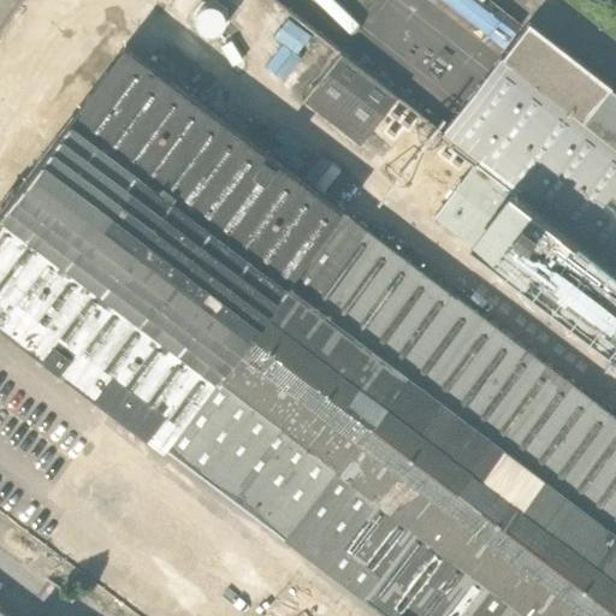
[(276,0),(225,0),(261,27),(279,1),(276,0)]
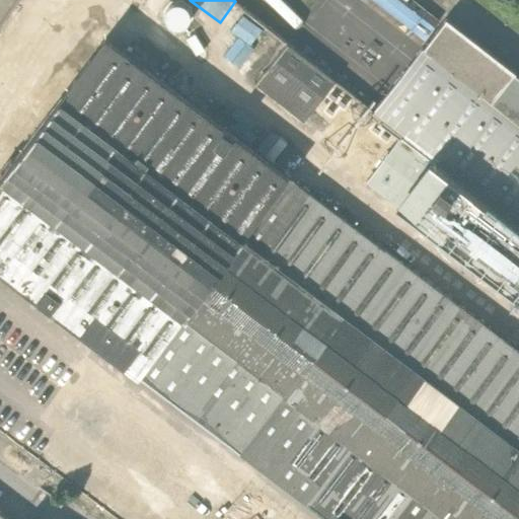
[(518,76),(445,19),(372,114),(400,136),(518,228),(518,76)]
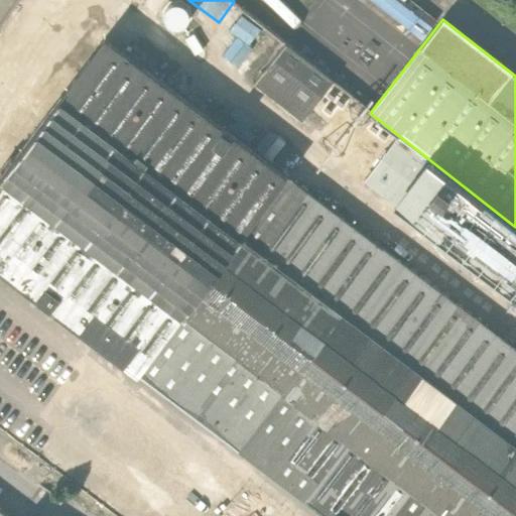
[(0,270),(326,515),(515,515),(515,349),(105,39),(0,177),(0,270)]
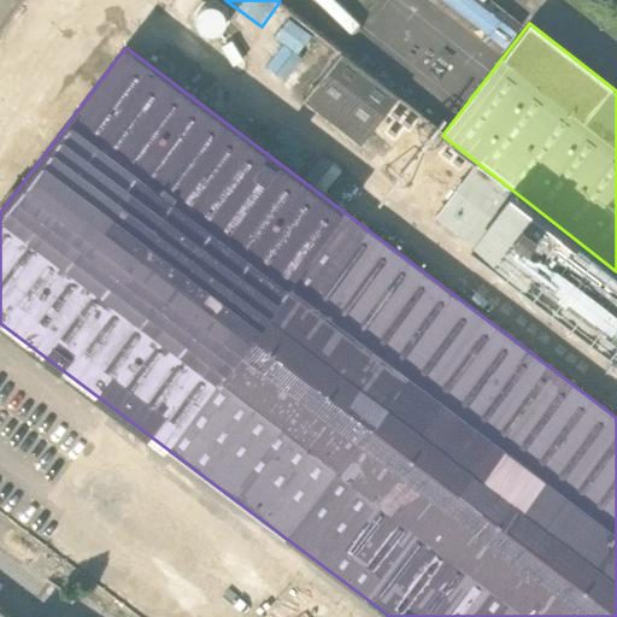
[(399,99),(341,53),(303,100),(360,146),(399,99)]
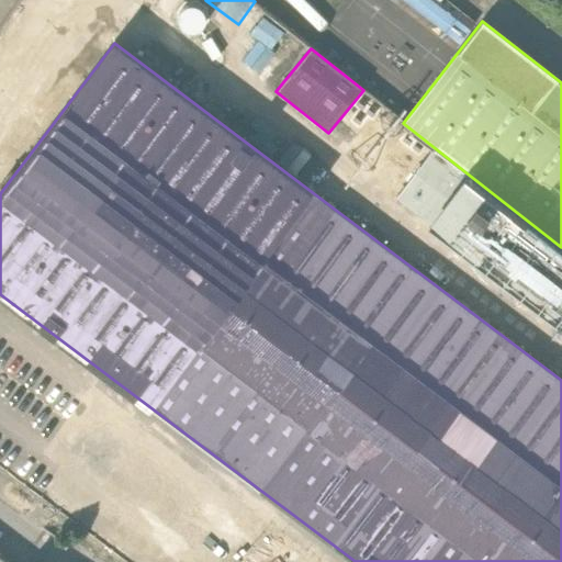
[(396,195),(447,236),(446,237),(450,239),(451,238),(561,322),(561,247),(434,147),(396,195)]
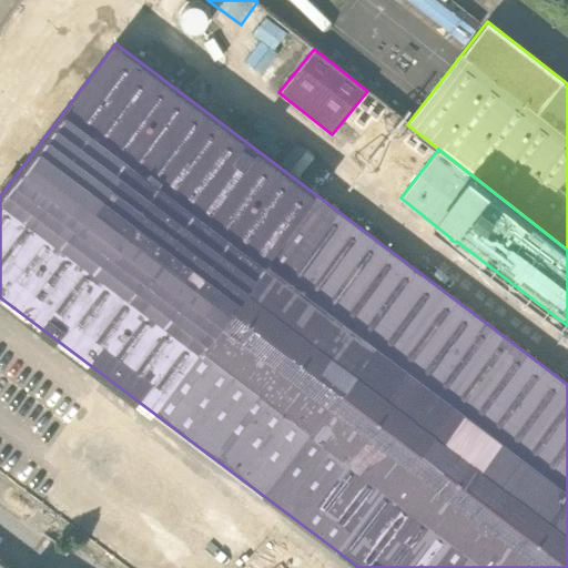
[(0,567),(12,567),(0,558),(0,567)]
